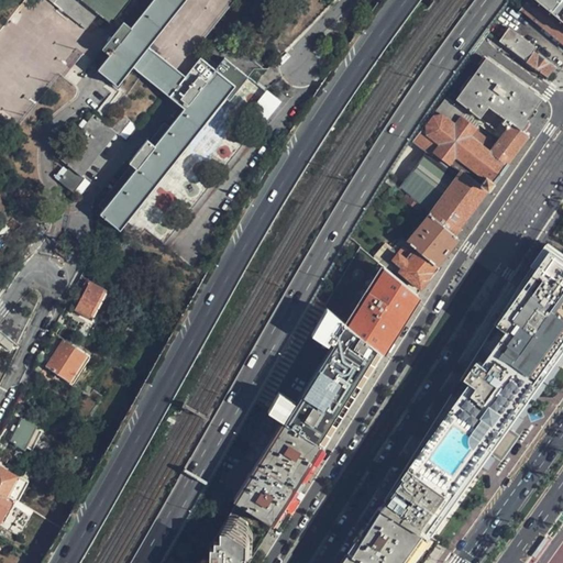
[(44,0),(85,34),(99,18),(111,28),(133,0),(44,0)]
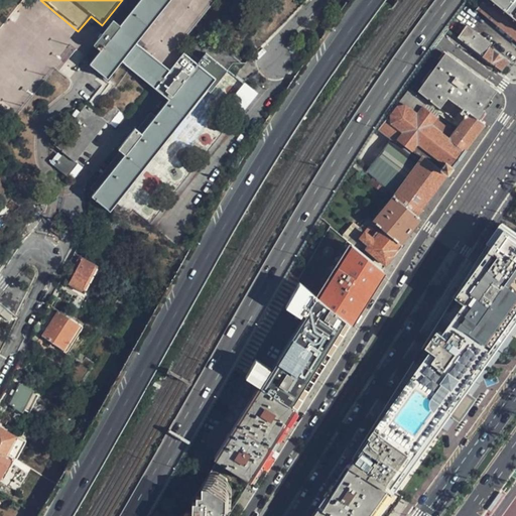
[(205,57),(201,62),(198,67),(191,61),(185,56),(170,74),(138,46),(175,0),(144,0),(120,29),(113,24),(94,47),(101,53),(90,68),(108,83),(123,66),(167,103),(141,137),(133,131),(117,152),(123,157),(91,200),(111,215),(205,94),(209,97),(226,75),(205,57)]
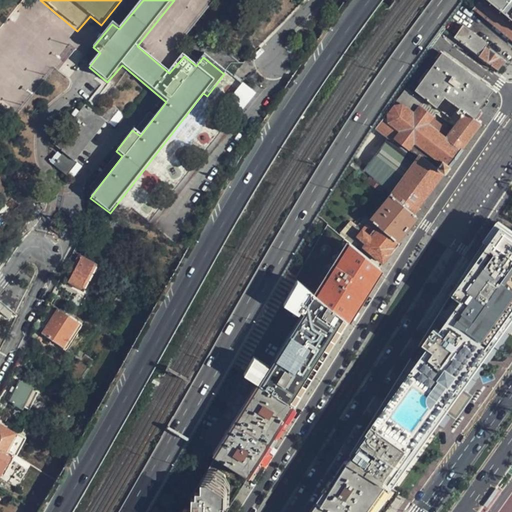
[(511,37),(511,16),(491,0),(483,0),(477,9),(511,37)]
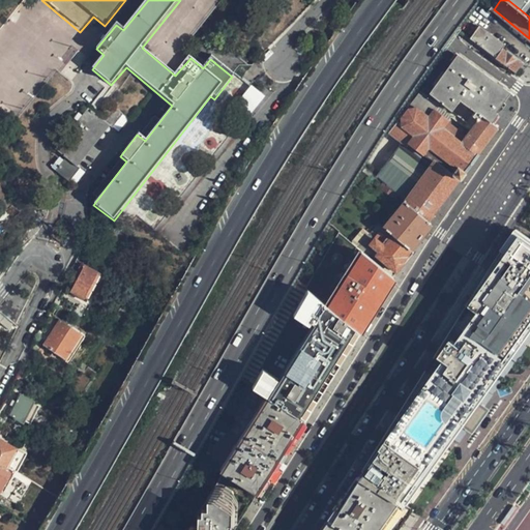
[(529,0),(508,0),(529,17),(529,0)]
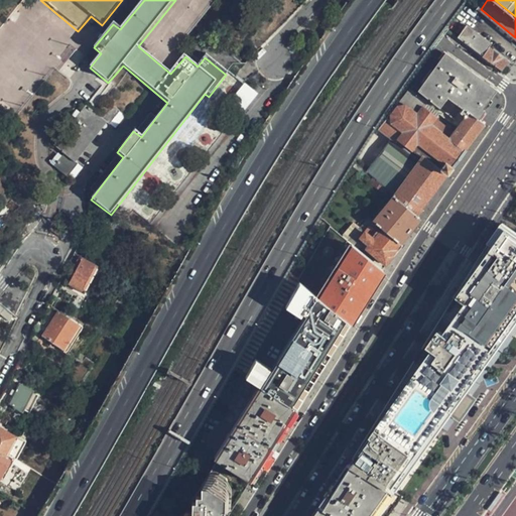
[(457,39),(499,71),(506,60),(500,56),(488,47),(491,43),(467,26),(457,39)]
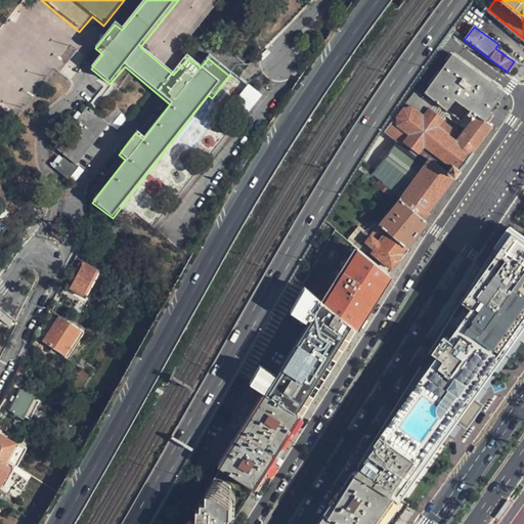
[(495,93),(495,90),(493,88),(451,56),(424,93),(467,126),(475,116),(483,122),(488,115),(486,113),(490,106),(495,101),(492,98),(494,95),(495,93)]
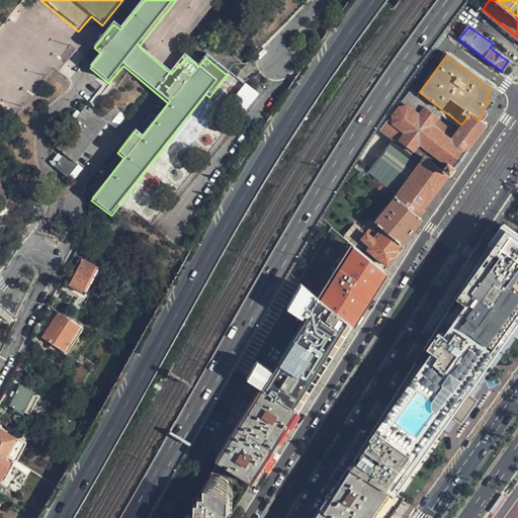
[(198,67),(201,63),(195,58),(192,62),(198,67)]
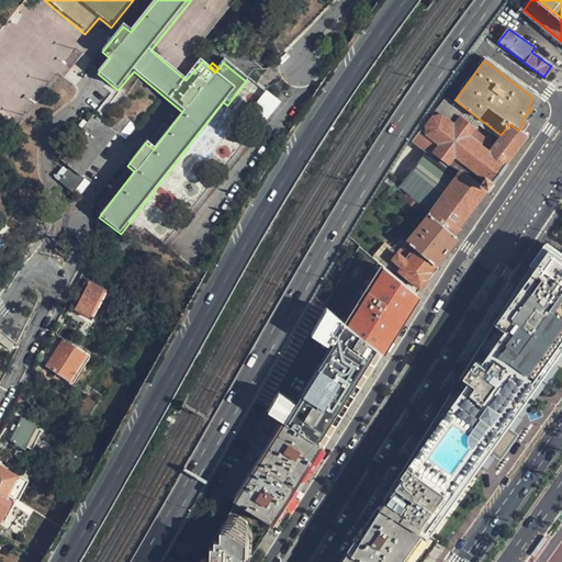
[(460,172),(485,192),(514,154),(526,137),(518,131),(509,124),(501,135),(493,145),(489,152),(469,137),(474,130),(474,128),(459,116),(462,113),(445,99),(435,111),(441,116),(430,116),(424,125),(426,135),(420,131),(414,141),(428,150),(458,173),(460,172)]
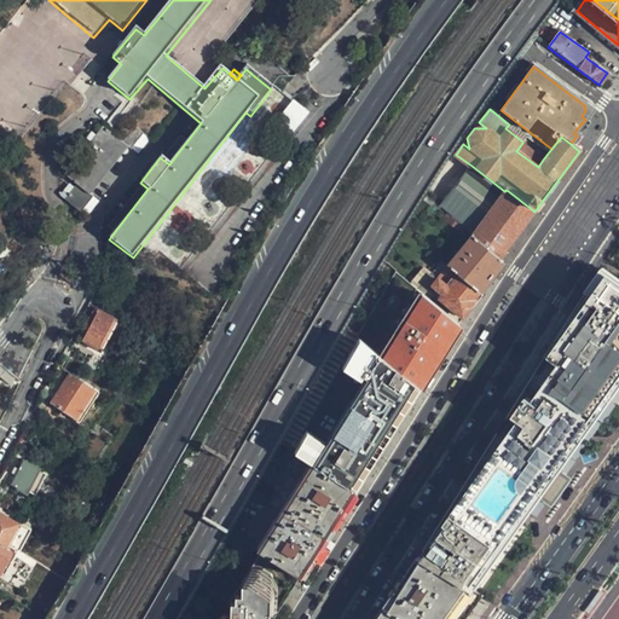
[(505,128),(522,142),(526,138),(509,125),(505,128)]
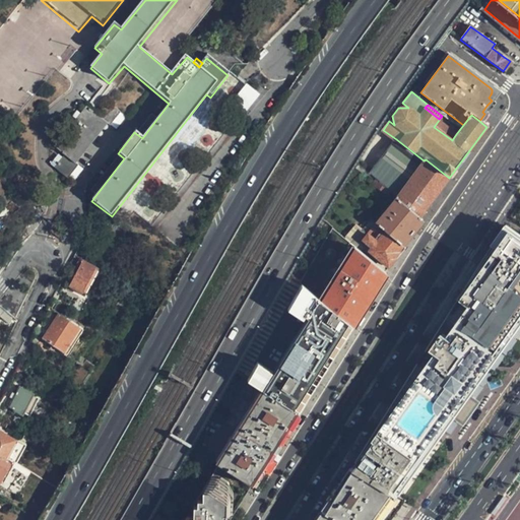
[(73,166),(106,125),(110,128),(120,114),(110,106),(99,119),(85,109),(53,148),(64,157),(54,171),(66,181),(76,168),(73,166)]
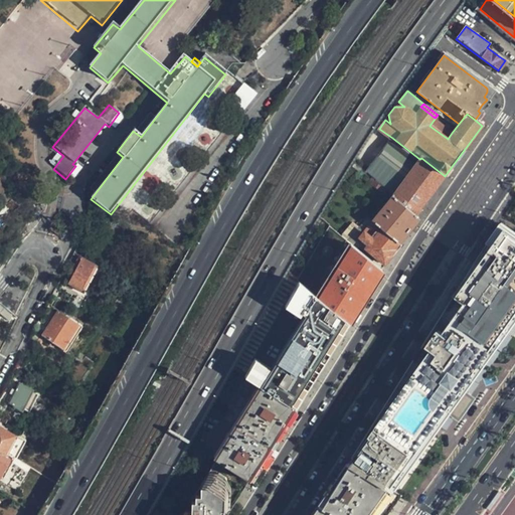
[(448,139),(452,133),(435,119),(430,126),(448,139)]
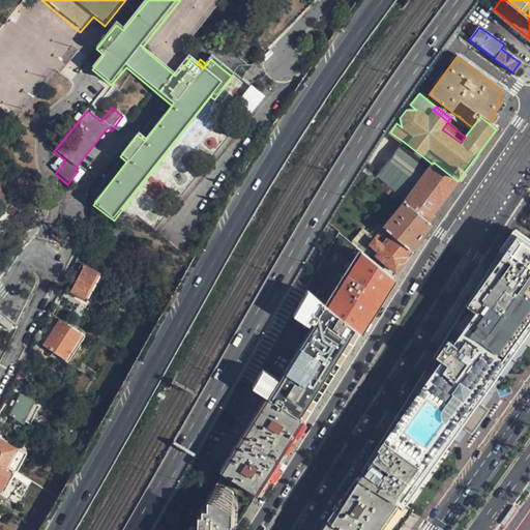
[(441,204),(458,181),(434,163),(432,164),(404,142),(377,178),(388,190),(396,198),(404,204),(425,225),(441,204)]
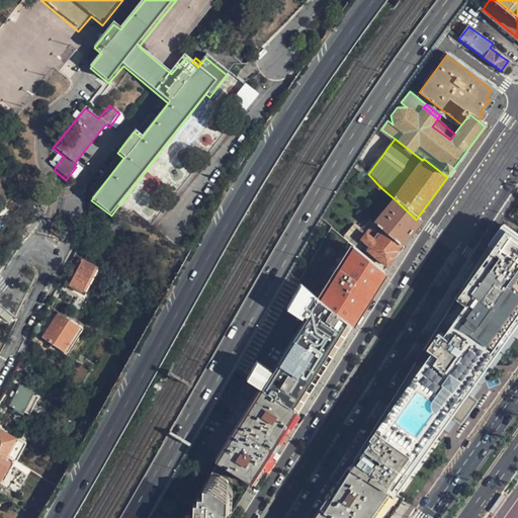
[(365,172),(357,164),(355,167),(363,174),(365,172)]
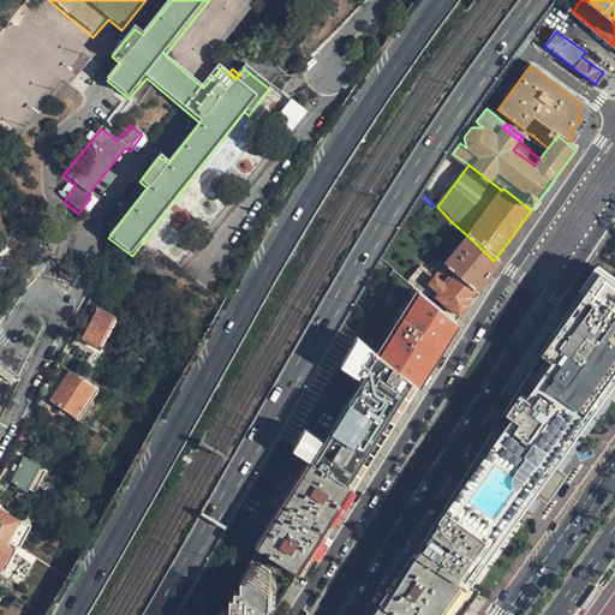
[(457,234),(460,230),(451,221),(447,226),(457,234)]
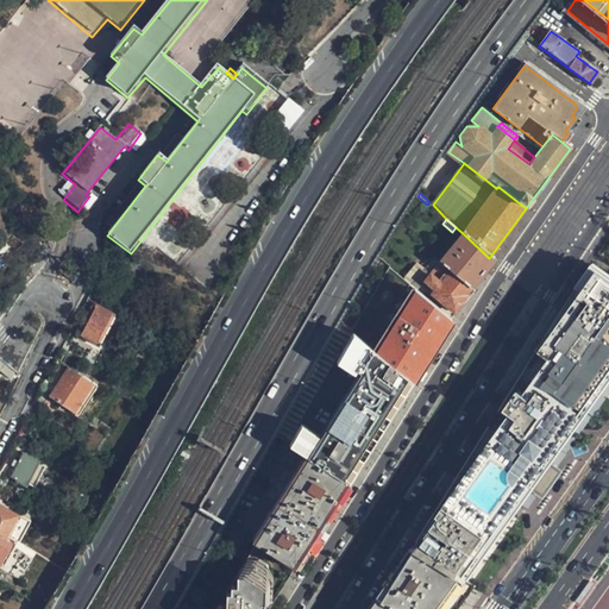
[(489,258),(464,234),(440,263),(439,262),(424,282),(434,290),(432,294),(454,315),(472,289),(470,287),(481,274),(491,259),(489,258)]
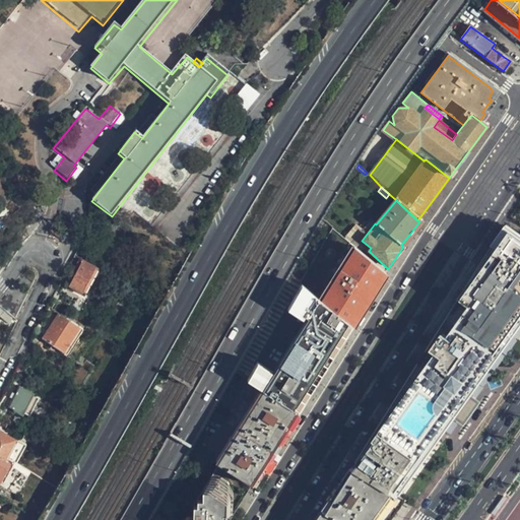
[(519,238),(504,226),(502,230),(519,242),(519,238)]
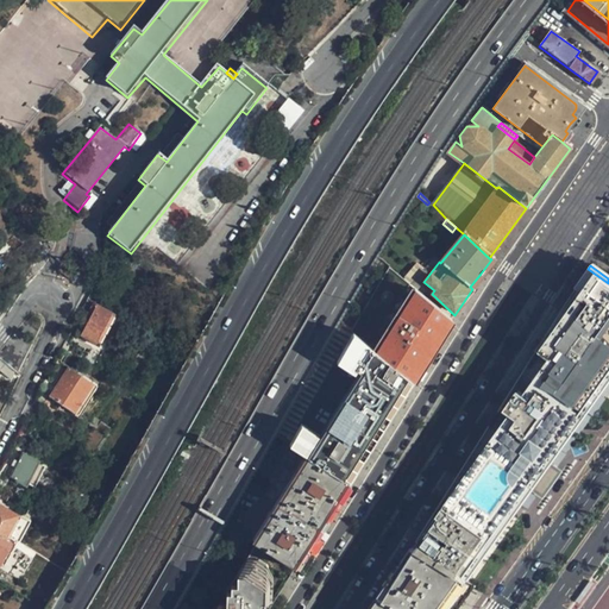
[(355,334),(377,355),(416,289),(393,269),(355,334)]
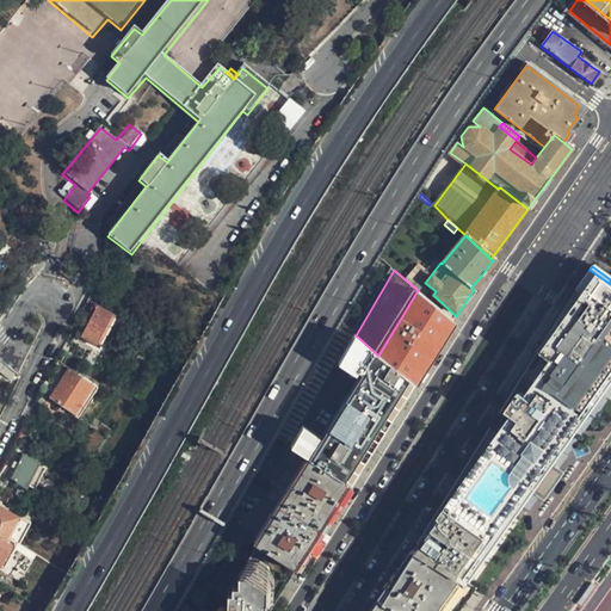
[(471,460),(458,481),(457,480),(451,489),(452,491),(413,553),(466,585),(556,458),(610,381),(610,284),(590,270),(486,437),(485,436),(477,445),(480,446),(471,460)]
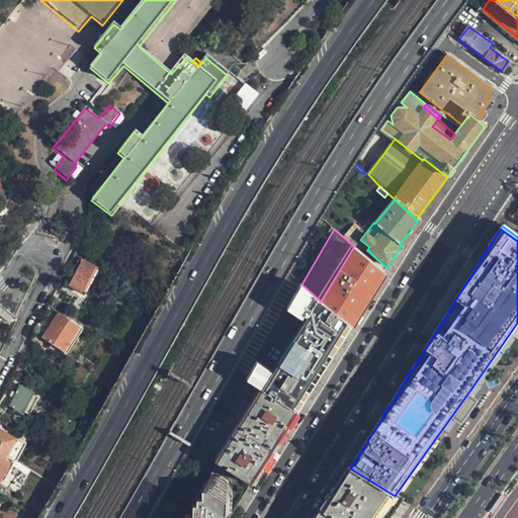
[(384,272),(354,246),(321,301),(350,328),(352,324),(349,322),(356,310),(362,308),(367,299),(374,288),(374,280),(379,272),(382,274),(384,272)]
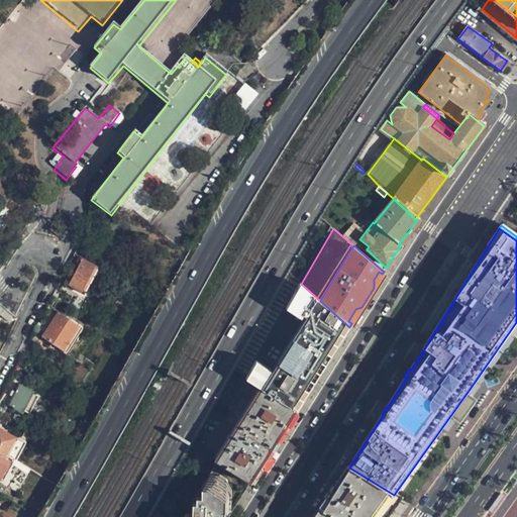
[(81,290),(93,267),(81,260),(68,283),(81,290)]
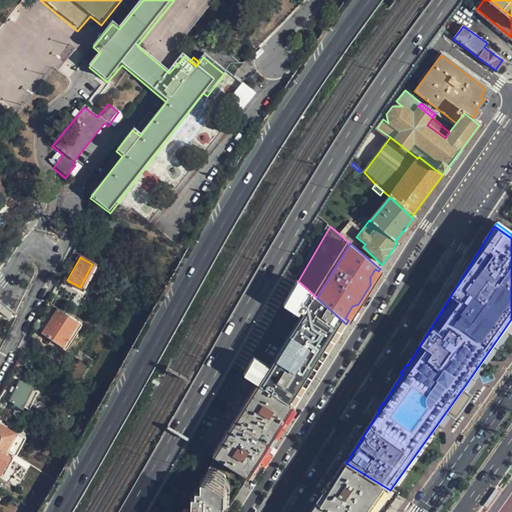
[(370,285),(378,271),(375,269),(370,277),(370,285)]
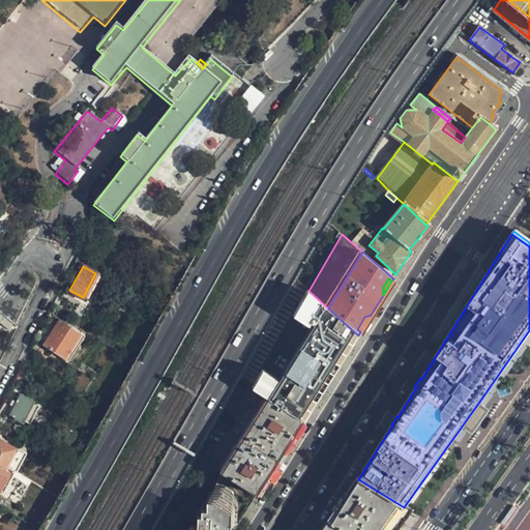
[(307,290),(295,280),(287,295),(299,303),(307,290)]
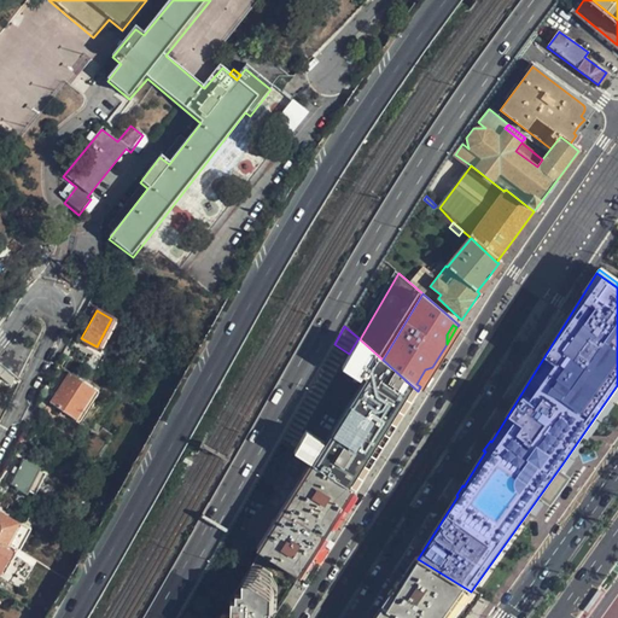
[(176,343),(157,331),(152,338),(172,350),(176,343)]
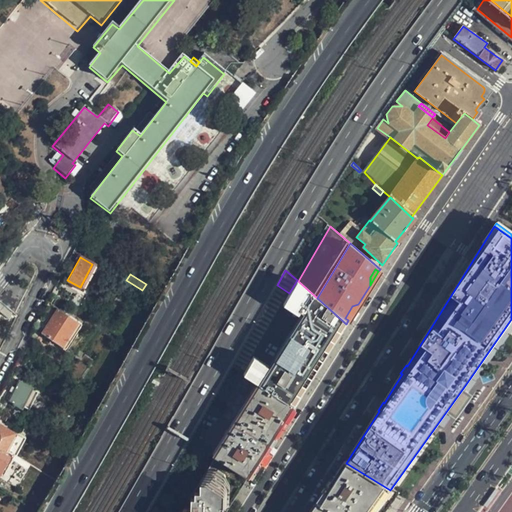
[(259,384),(293,406),(306,386),(338,336),(346,324),(317,298),(298,281),(297,280),(289,293),(282,305),(297,314),(300,311),(304,313),(269,368),(253,357),(243,373),(259,384)]
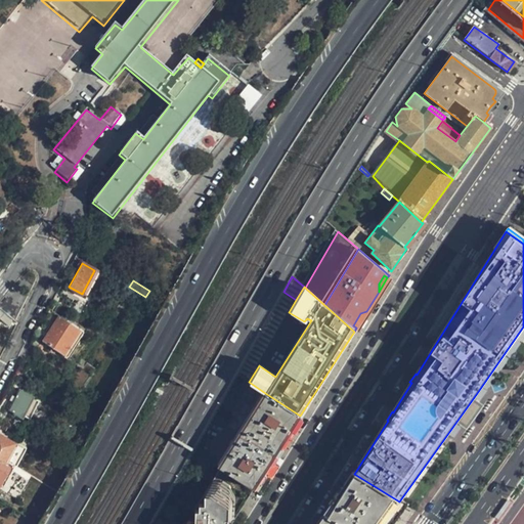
[(356,328),(366,311),(360,313),(353,325),(356,328)]
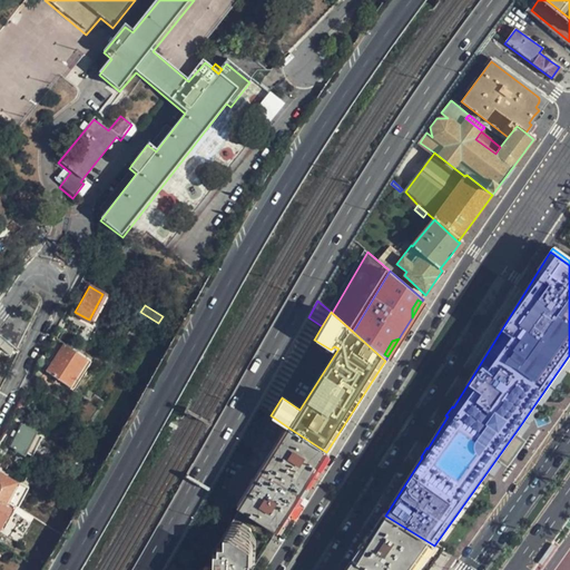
[(90,361),(61,344),(45,371),(72,389),(90,361)]
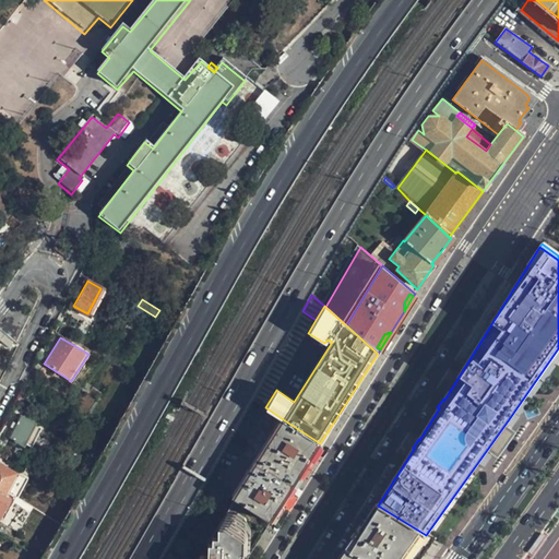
[(25,447),(38,423),(22,414),(10,437),(15,439),(15,441),(25,447)]
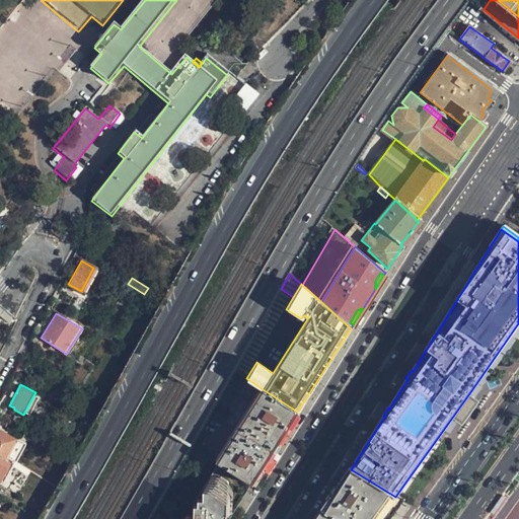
[(291,422),(297,412),(263,389),(237,428),(272,451),(291,422)]
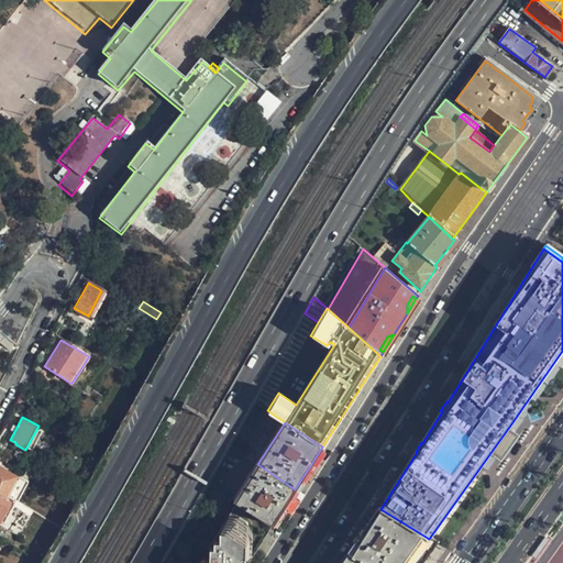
[(275,520),(295,489),(257,464),(234,500),(236,503),(272,526),(275,520)]
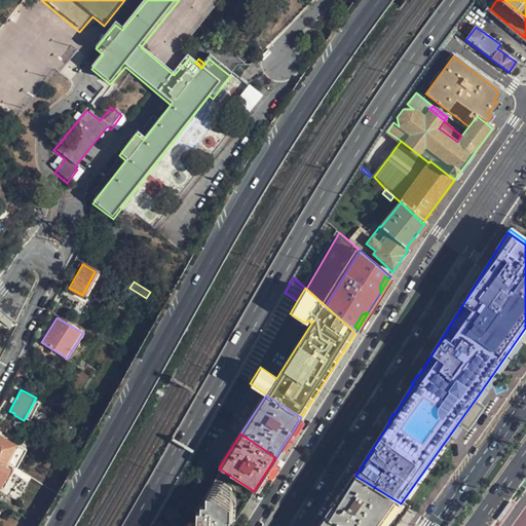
[(0,484),(9,468),(5,465),(15,446),(0,437),(0,484)]
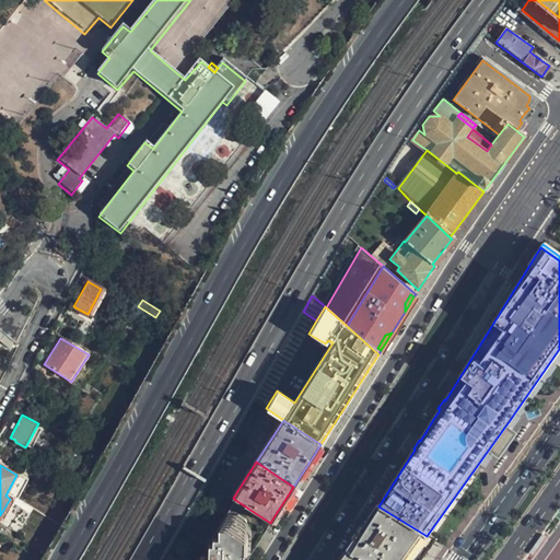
[(246,559),(270,523),(235,500),(197,559),(246,559)]
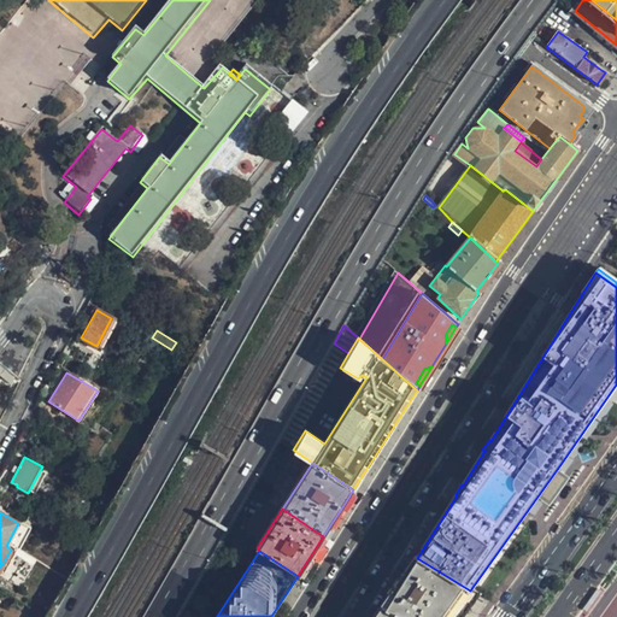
[(470,591),(417,558),(403,582),(386,609),(399,616),(452,616),(454,613),(470,591)]
